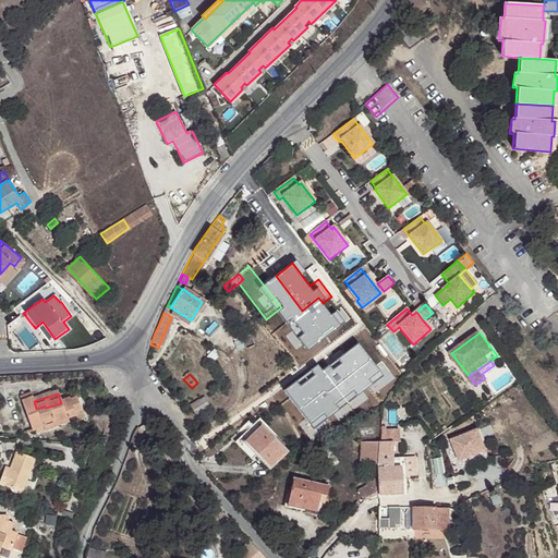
[(209,408),(203,400),(192,408),(198,415),(209,408)]
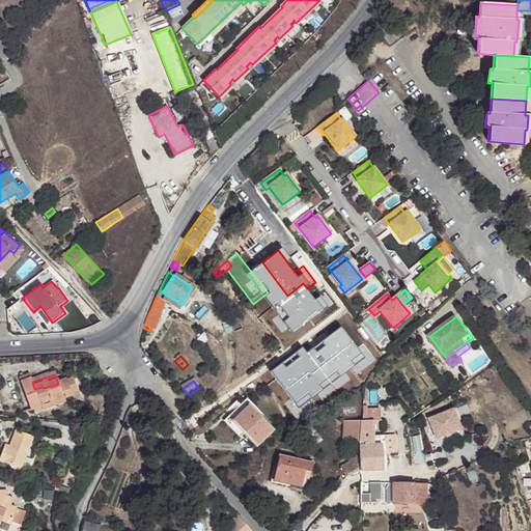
[(58,385),(58,384),(44,388),(43,387),(34,389),(32,382),(21,386),(30,414),(42,410),(42,407),(49,403),(50,407),(64,401),(73,399),(79,396),(73,383),(66,384),(66,383),(58,385)]
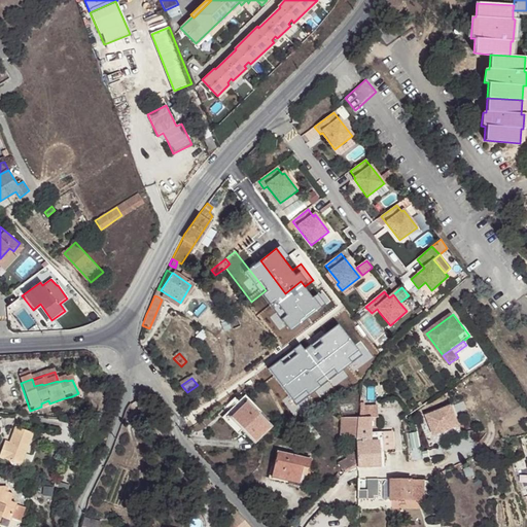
[(233,408),(223,416),(232,417),(247,402),(246,400),(245,395),(233,408)]
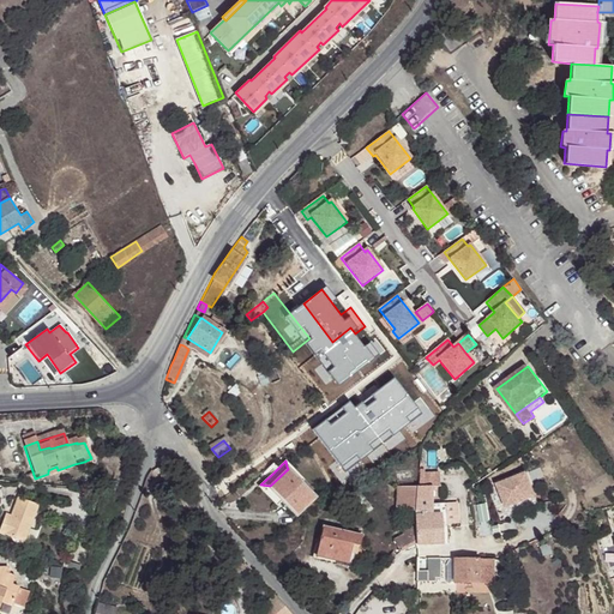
[(289,464),(286,461),(287,467),(288,469),(300,483),(304,480),(289,464)]
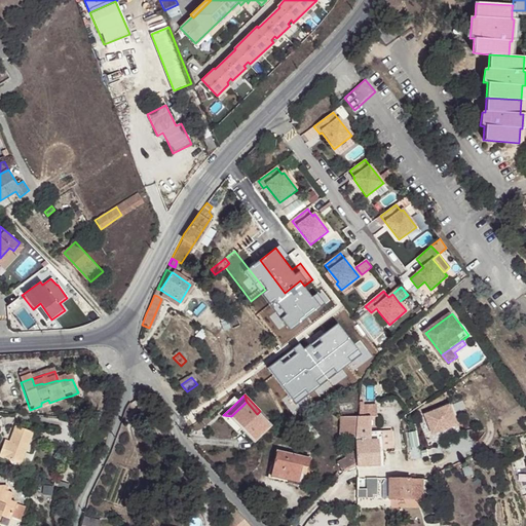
[(66,402),(64,398),(49,403),(48,400),(41,403),(41,406),(42,410),(66,402)]
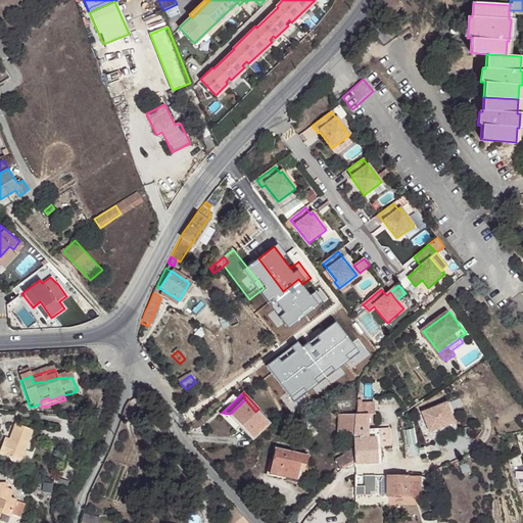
[(362,398),(358,398),(355,414),(367,414),(375,413),(374,401),(362,401),(362,398)]
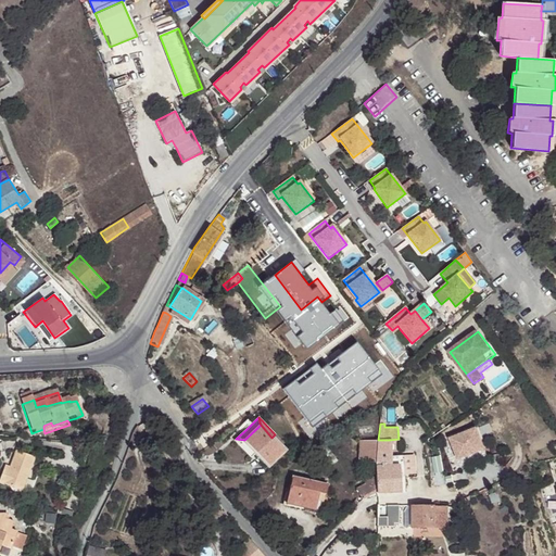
[(244,440),(256,452),(268,466),(283,451),(272,438),(261,425),(244,440)]
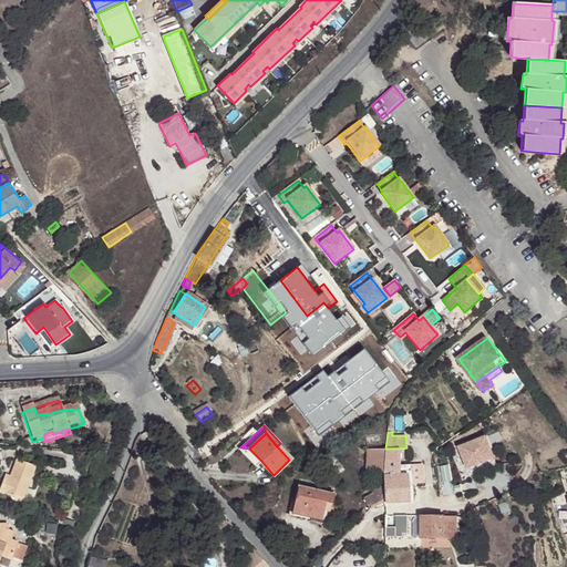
[(484,439),(456,450),(465,471),(493,461),(484,439)]
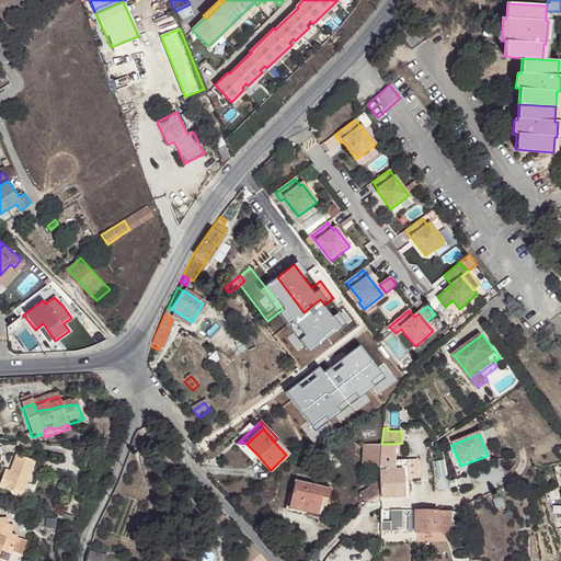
[(247,444),(238,443),(253,461),(259,456),(247,444)]
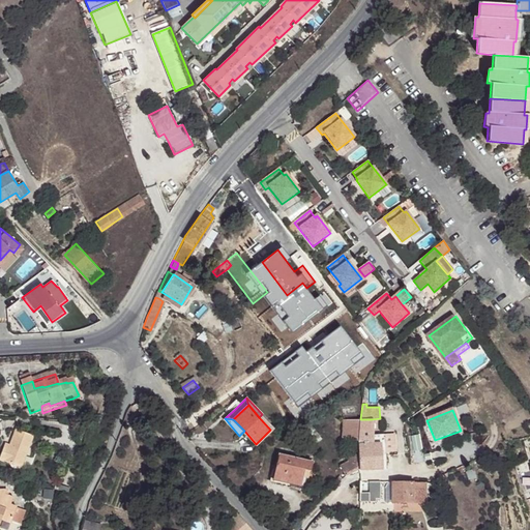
[(359,440),(360,420),(354,419),(344,418),(342,439),(359,440)]
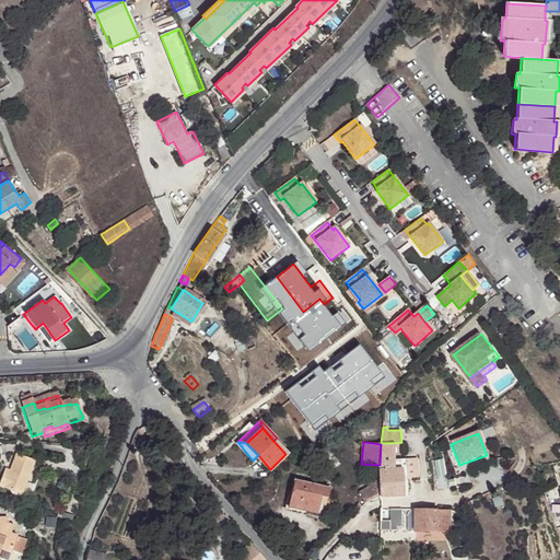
[(393,443),(381,443),(381,444),(380,465),(380,479),(380,494),(407,494),(406,461),(394,461),(394,458),(393,443)]
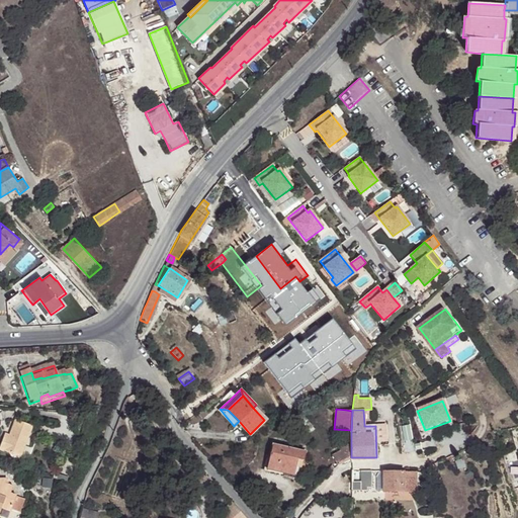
[(311,427),(299,413),(293,418),(304,431),(311,427)]
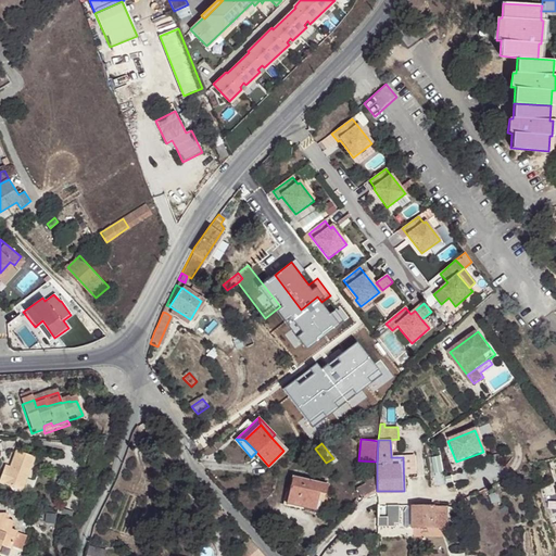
[(0,488),(22,496),(26,484),(29,475),(34,463),(15,456),(9,474),(7,478),(2,477),(0,482),(0,488)]
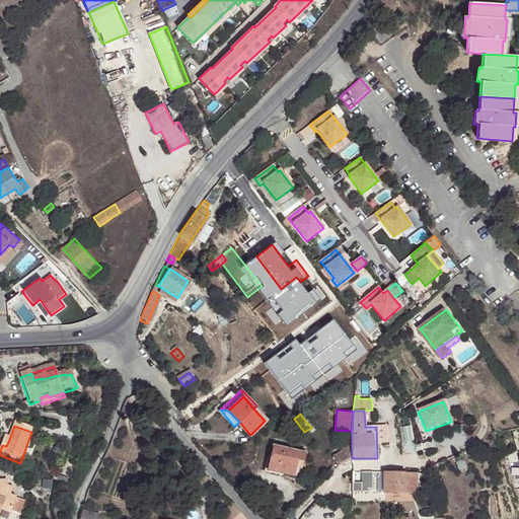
[(414,446),(410,427),(403,428),(408,450),(415,449),(417,454),(423,453),(421,445),(414,446)]
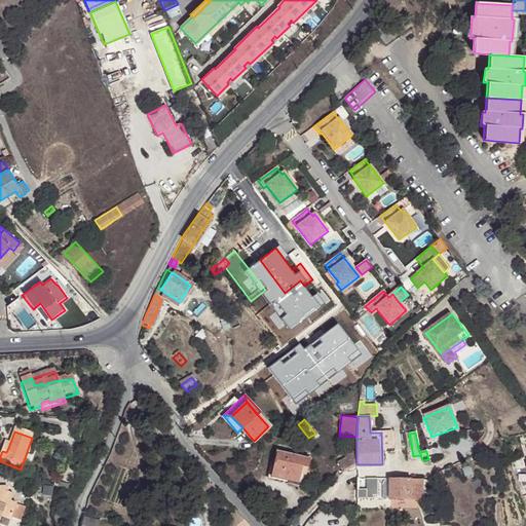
[(345,459),(357,450),(357,447),(342,454),(345,459)]
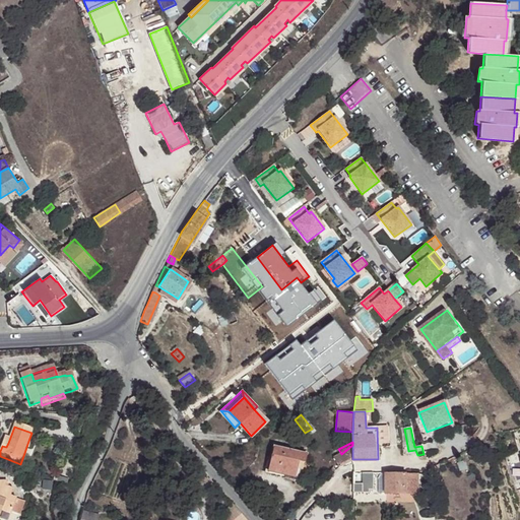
[(332,461),(339,469),(352,459),(352,445),(341,454),(332,461)]
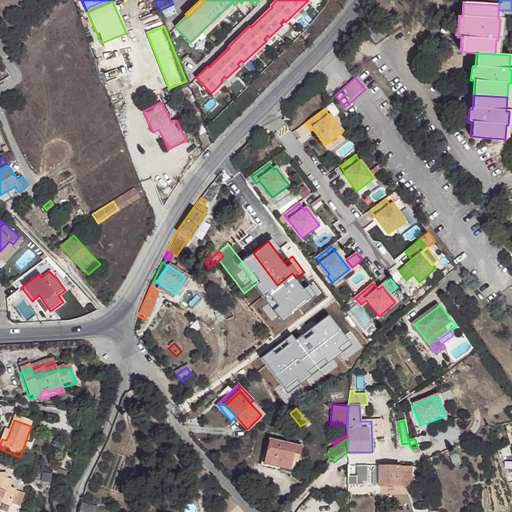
[(290,471),(292,464),(294,455),(300,457),(302,448),(270,440),(264,461),(280,465),(280,468),(290,471)]
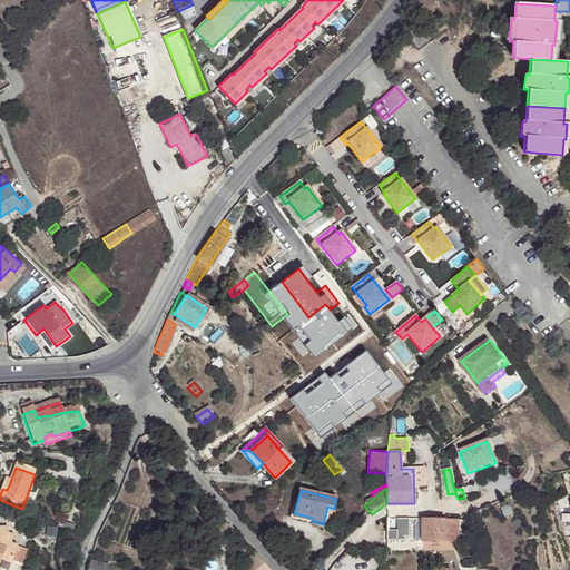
[(33,499),(27,497),(22,509),(28,511),(33,499)]
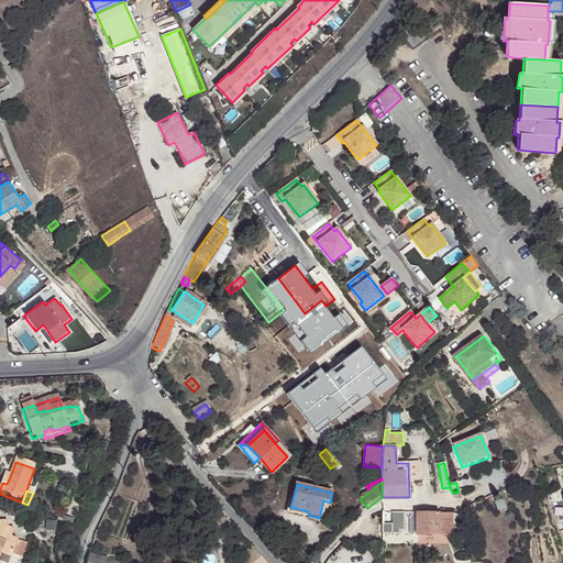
[(381,525),(381,531),(398,532),(398,528),(403,528),(404,510),(400,510),(393,510),(390,510),(390,521),(381,522),(381,525)]
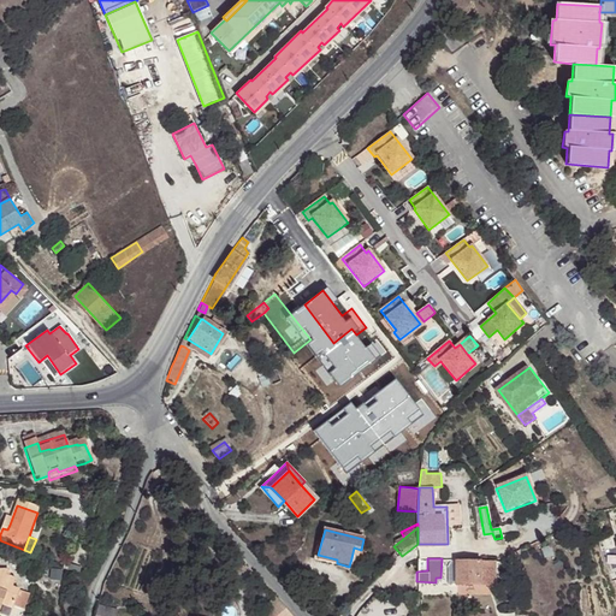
[(493,560),(480,558),(457,558),(457,572),(457,581),(458,582),(473,581),(496,581),(493,560)]
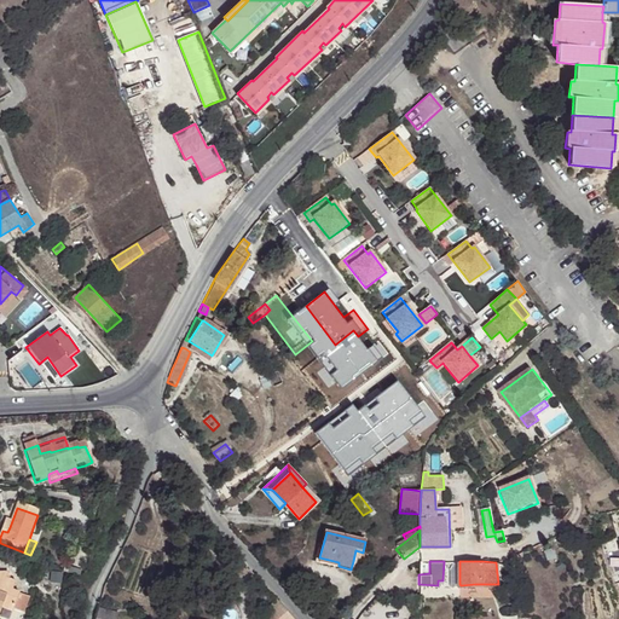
[(0,614),(1,613),(12,617),(12,614),(22,618),(28,603),(12,596),(15,588),(6,584),(7,579),(0,579),(0,614)]
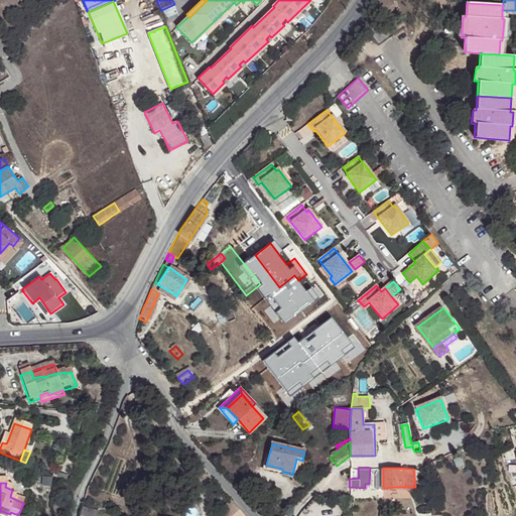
[(81,515),(97,515),(99,513),(99,511),(84,506),(82,514),(81,515)]
